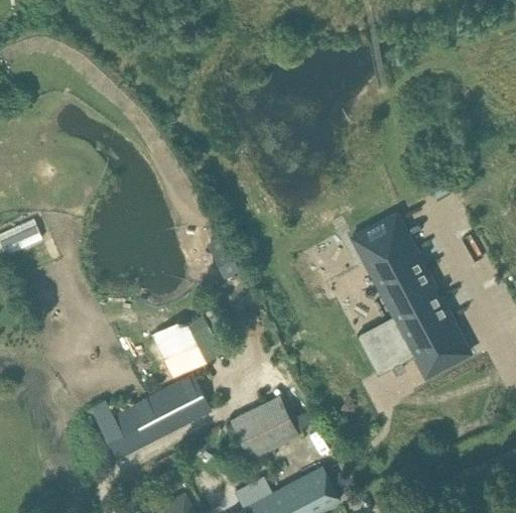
[(396,215),(352,238),(393,316),(358,336),(357,336),(355,336),(377,377),(378,376),(378,375),(392,367),(396,374),(404,370),(400,363),(414,356),(423,374),(425,377),(470,354),(396,215)]
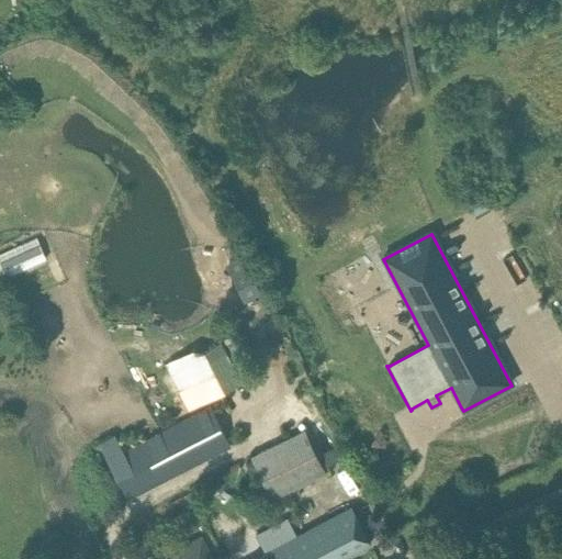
[(243,258),(228,266),(247,302),(261,295),(243,258)]
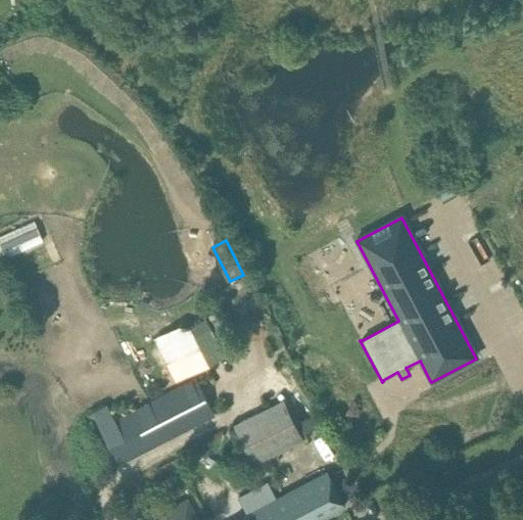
[(191,377),(226,360),(205,319),(171,337),(191,377)]
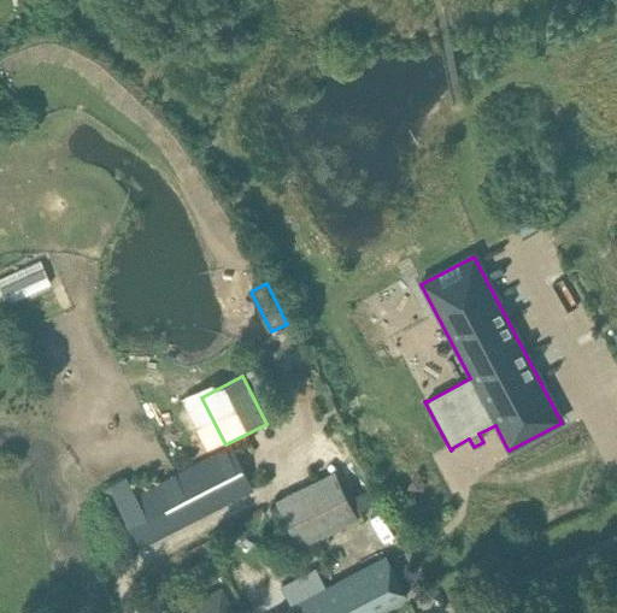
[(125,479),(109,488),(141,549),(253,491),(230,448),(135,497),(125,479)]
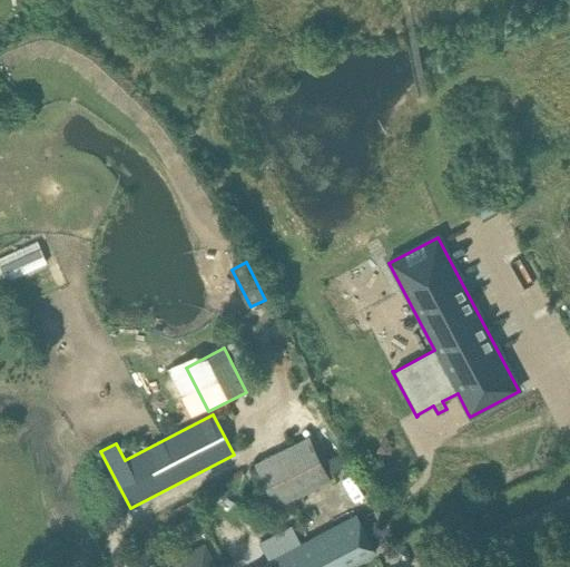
[(330,480),(326,472),(308,438),(254,465),(275,508),(330,480)]
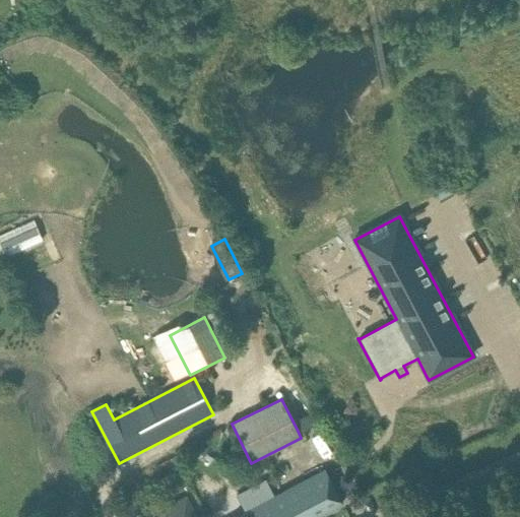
[(266,482),(238,498),(246,514),(242,516),(320,516),(342,506),(333,489),(332,489),(324,472),(274,499),(266,482)]
